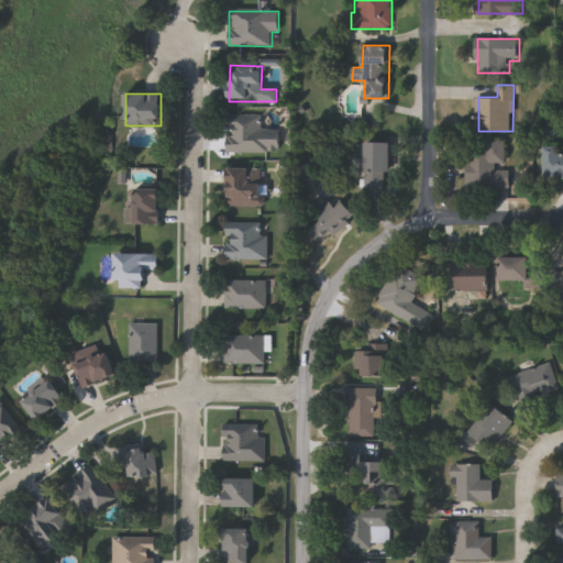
[(228,153),(228,117),(261,117),(261,132),(278,132),(278,153),(228,153)]
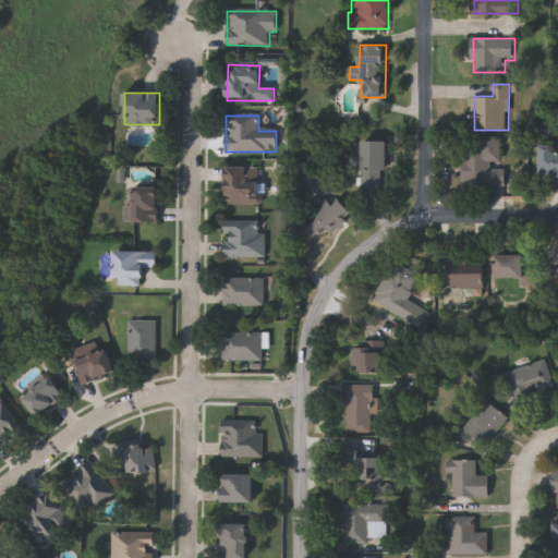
[(465,149),(482,149),(482,138),(502,138),(502,165),(505,165),(505,185),(465,186),(465,149)]
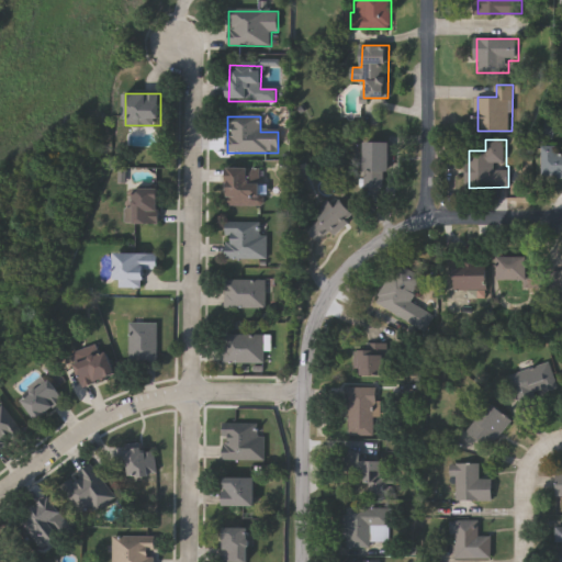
[(364,187),(364,142),(389,142),(389,187),(364,187)]
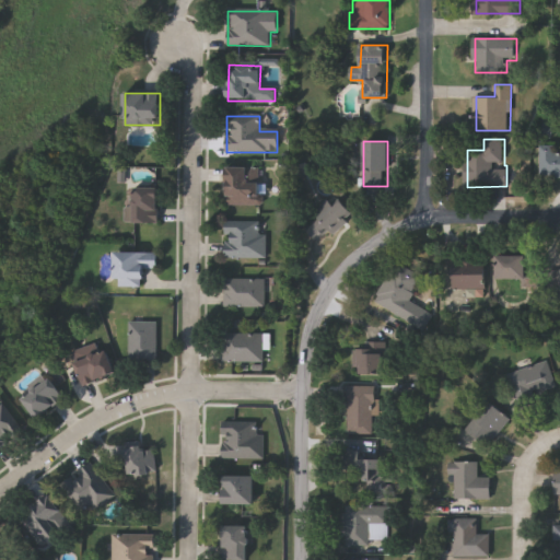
[(559,176),(544,176),(544,149),(559,149),(559,176)]
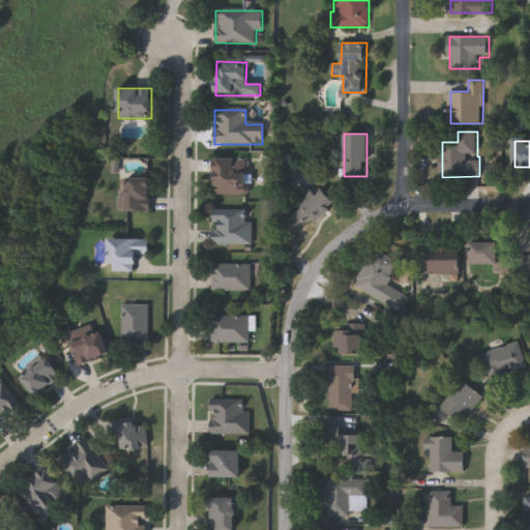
[(214,195),(214,158),(247,158),(247,195),(214,195)]
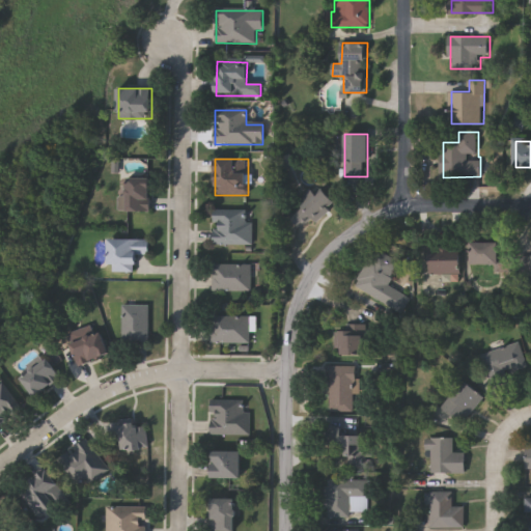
[(123,212),(123,177),(150,177),(150,212),(123,212)]
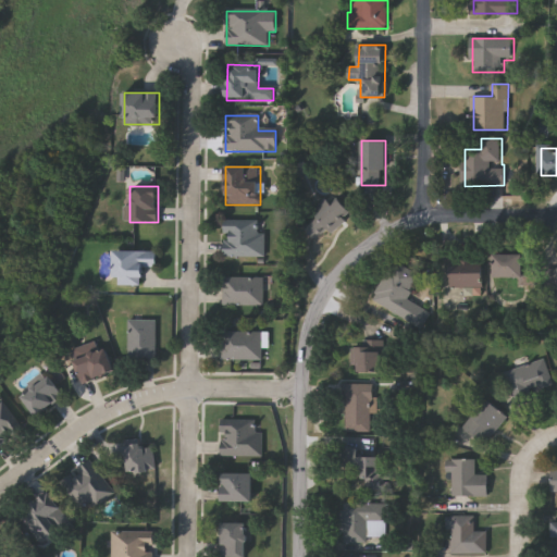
[(334,208),(330,202),(304,222),(319,243),(354,217),(343,201),(334,208)]
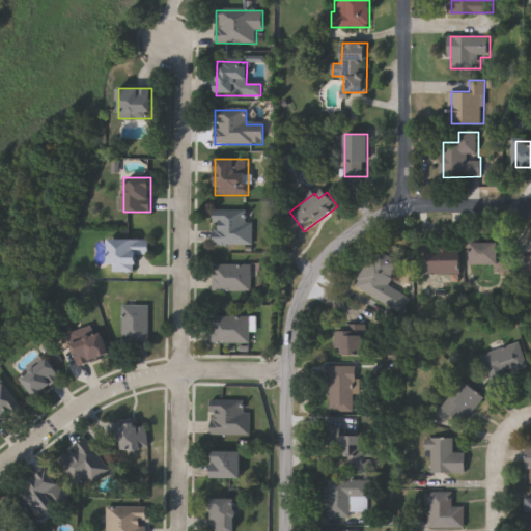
[(214,210),(251,210),(251,245),(214,245),(214,210)]
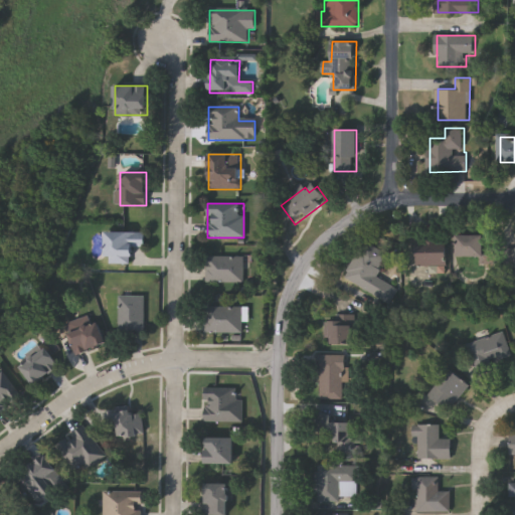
[(146,232),(146,247),(134,247),(133,264),(107,264),(107,231),(146,232)]
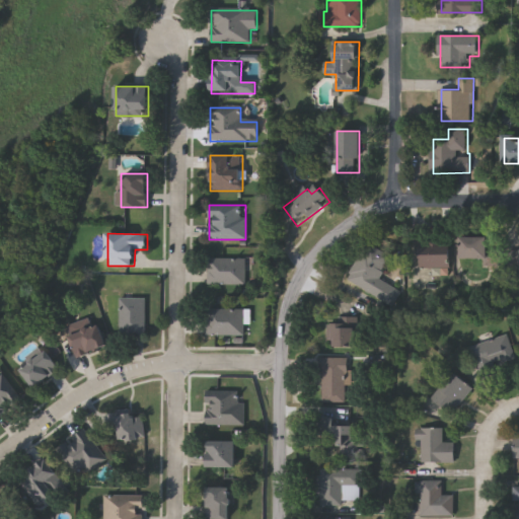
[(486,258),(462,258),(462,236),(498,236),(498,266),(486,266),(486,258)]
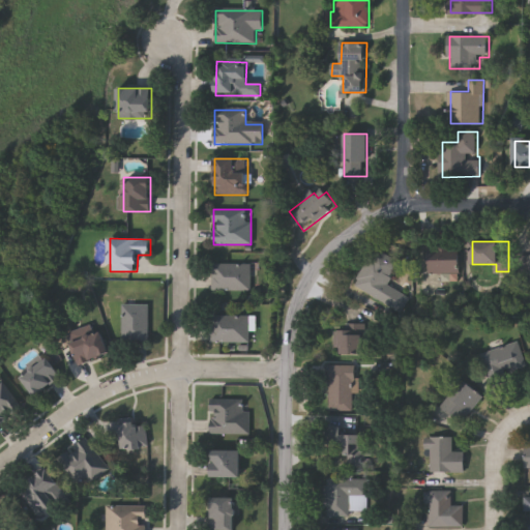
[(355,284),(377,248),(401,263),(378,298),(355,284)]
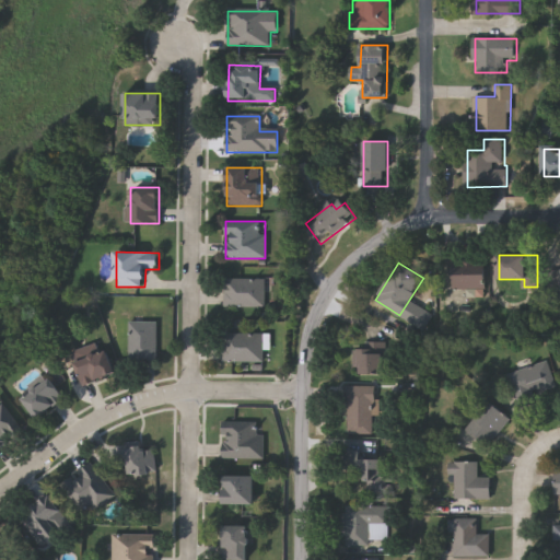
[(559,291),(551,291),(550,269),(559,268),(559,291)]
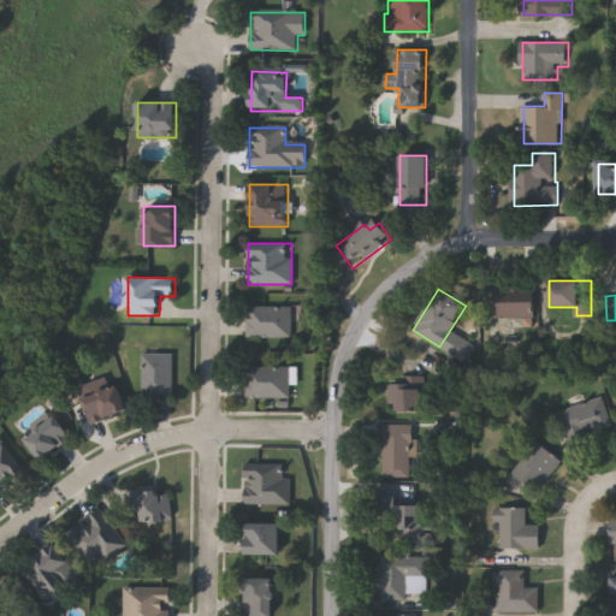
[(502,318),(502,298),(537,298),(537,318),(502,318)]
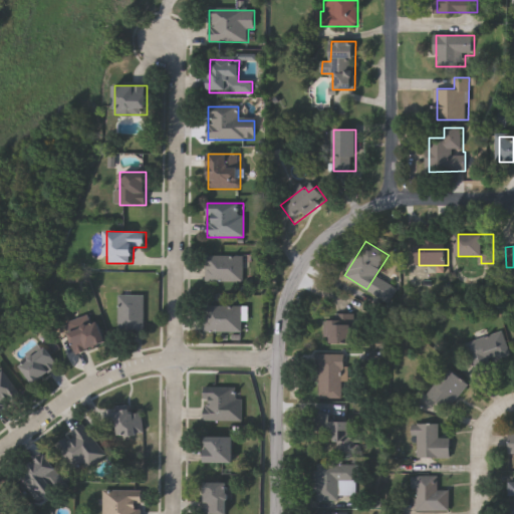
[(243,256),(243,282),(206,282),(206,256),(243,256)]
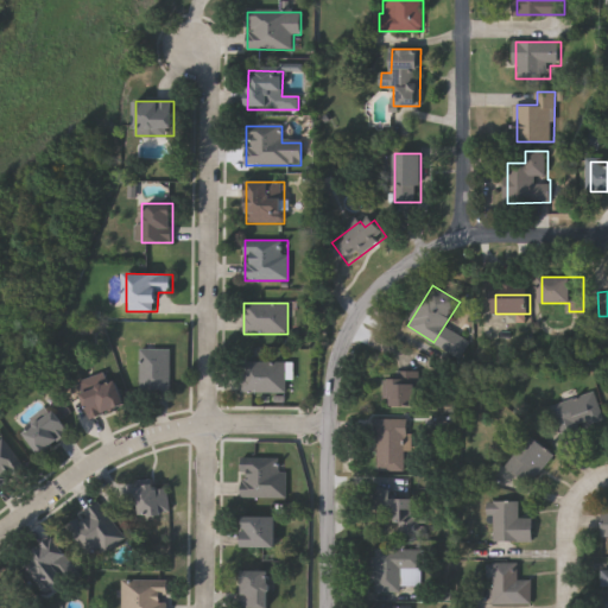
[(140,393),(140,349),(170,349),(170,393),(140,393)]
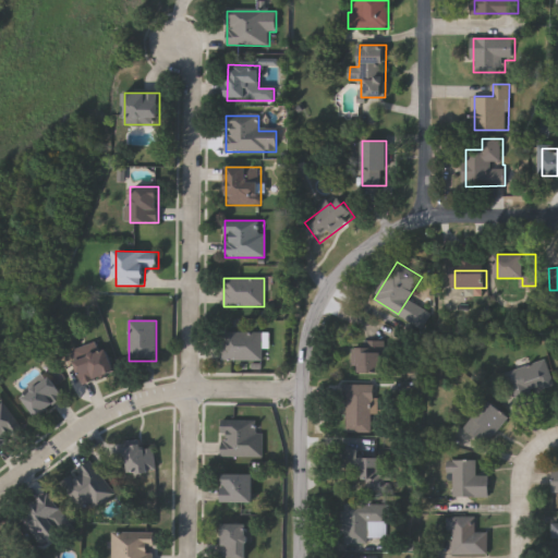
[(222,361),(222,331),(262,331),(262,361),(222,361)]
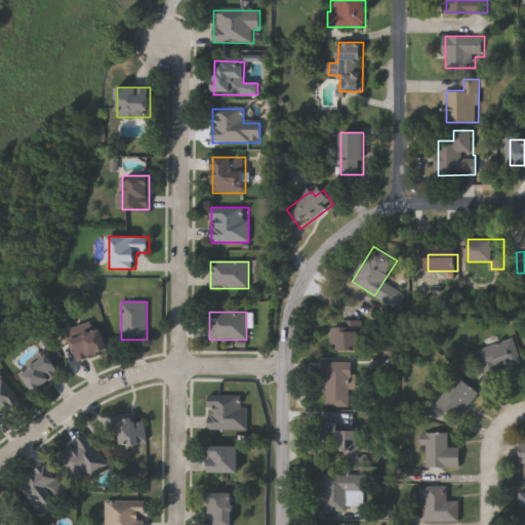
[(335,350),(335,325),(347,325),(347,320),(360,320),(360,350),(335,350)]
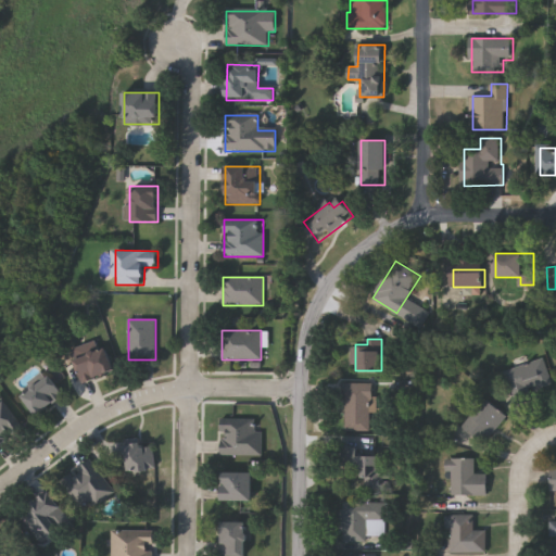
[(115,370),(83,382),(74,359),(106,348),(115,370)]
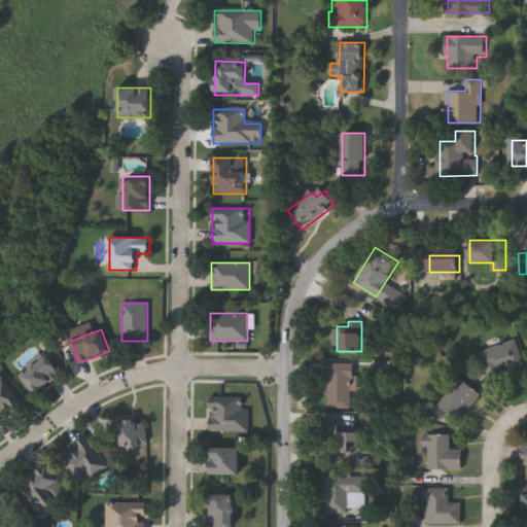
[(524,366),(487,378),(480,351),(517,341),(524,366)]
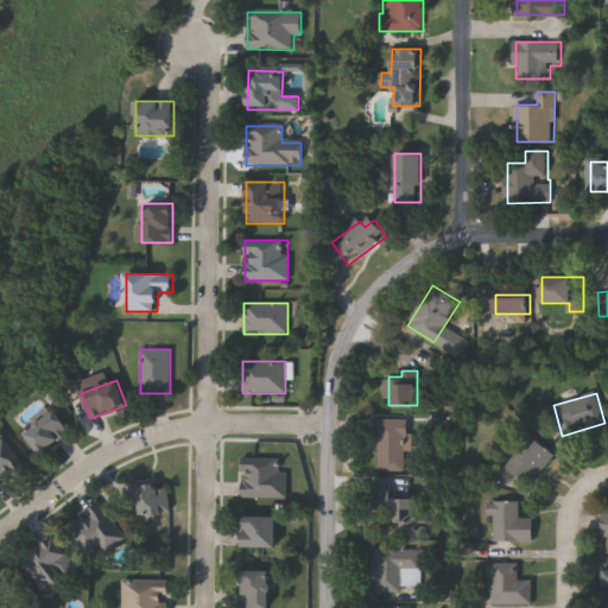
[(40,454),(24,432),(54,410),(70,431),(40,454)]
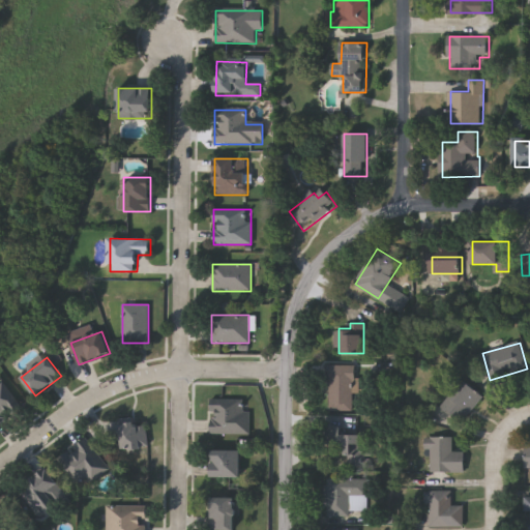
[(354,409),(328,409),(328,364),(354,364),(354,409)]
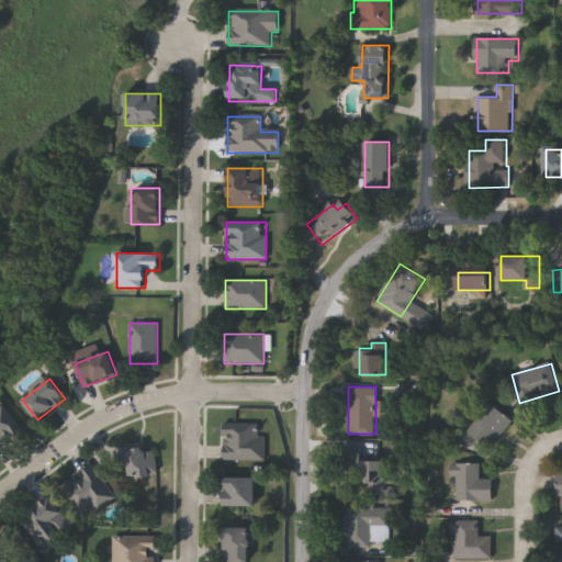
[(0,402),(22,434),(0,449),(0,402)]
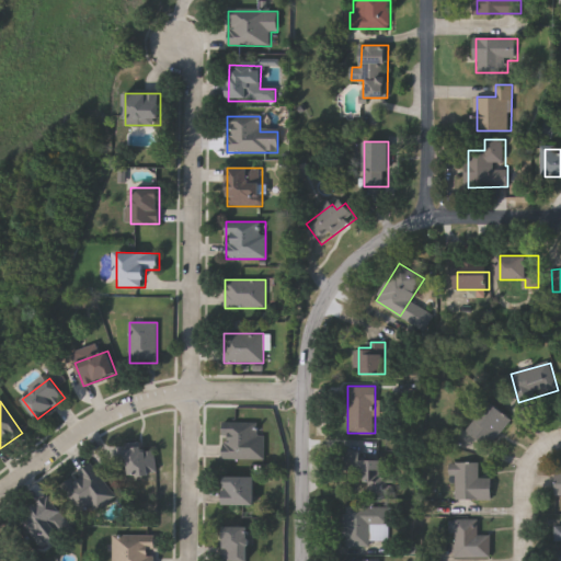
[(489,446),(468,427),(492,401),(512,420),(489,446)]
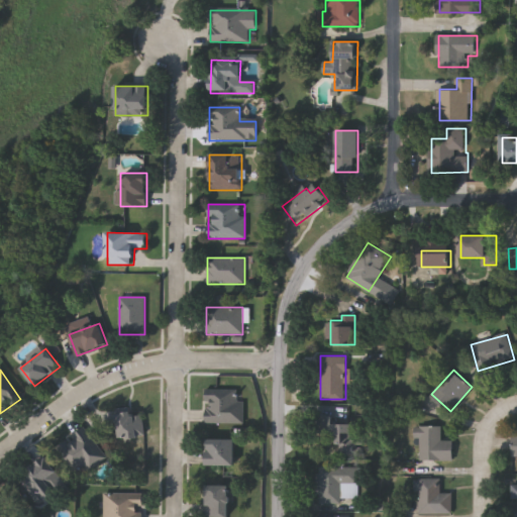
[(205,390),(242,390),(242,423),(205,423),(205,390)]
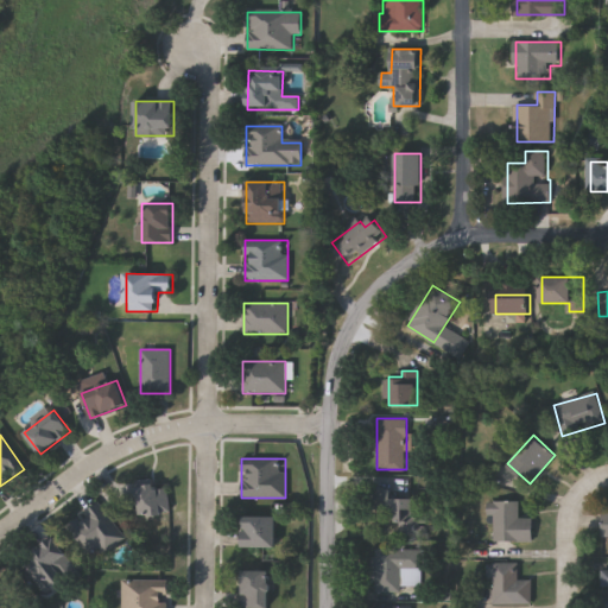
[(141,518),(135,486),(153,482),(154,489),(166,487),(171,513),(141,518)]
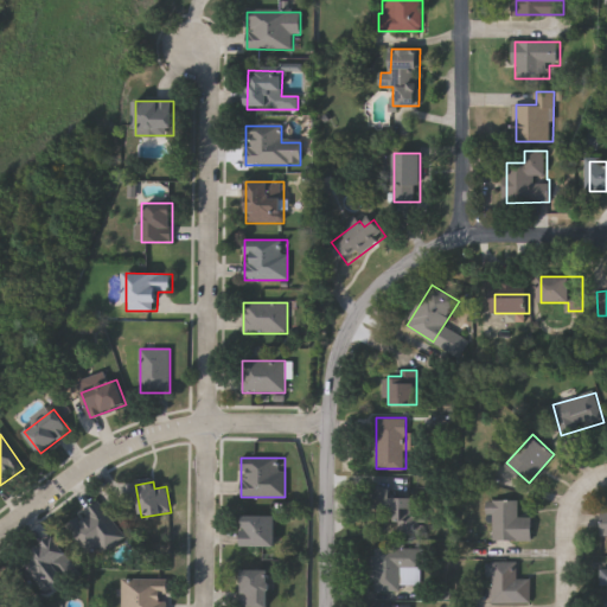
[(391,498),(421,497),(421,534),(396,534),(396,517),(375,517),(375,487),(391,487),(391,498)]
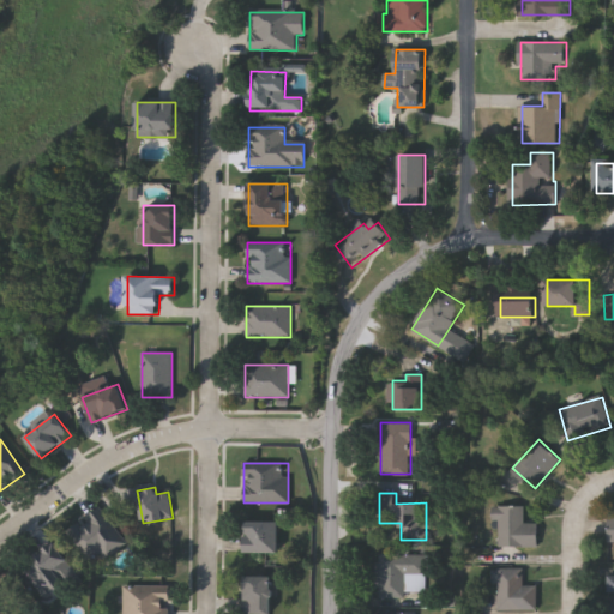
[(539,547),(499,547),(500,506),(525,506),(525,523),(539,523),(539,547)]
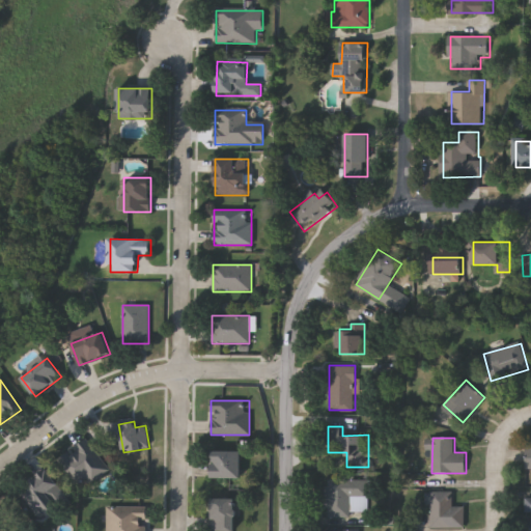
[(109,470),(81,490),(58,459),(86,439),(109,470)]
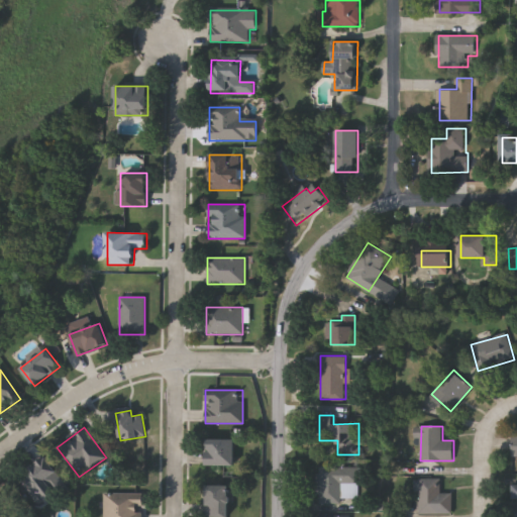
[(206,466),(206,439),(233,439),(233,466),(206,466)]
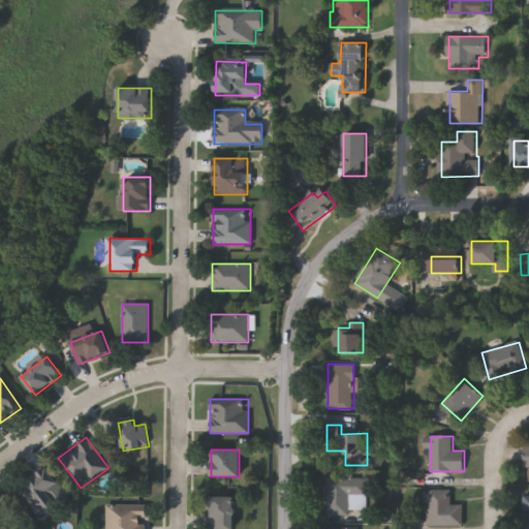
[(65,494),(35,512),(20,487),(49,468),(65,494)]
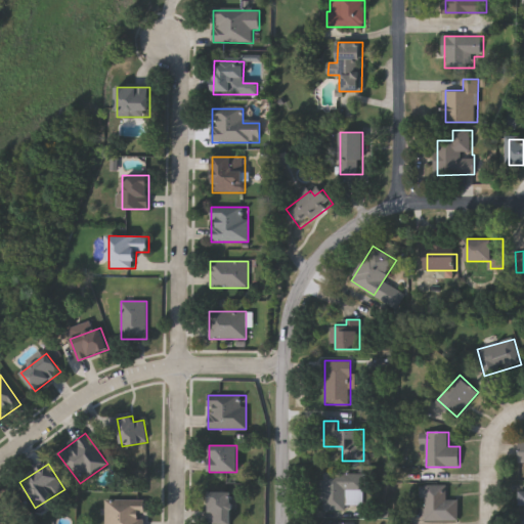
[(362,509),(322,509),(322,473),(362,473),(362,509)]
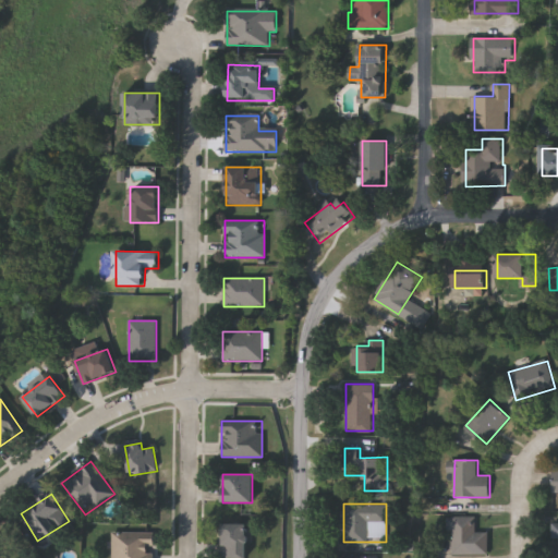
[(489,555),(451,555),(451,517),(475,517),(475,533),(489,533),(489,555)]
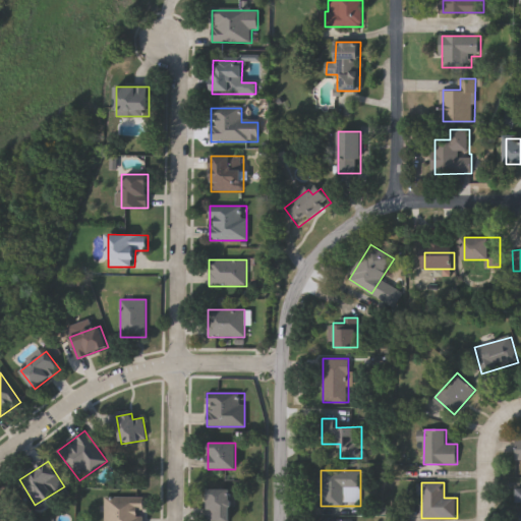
[(208,520),(208,489),(230,489),(230,520),(208,520)]
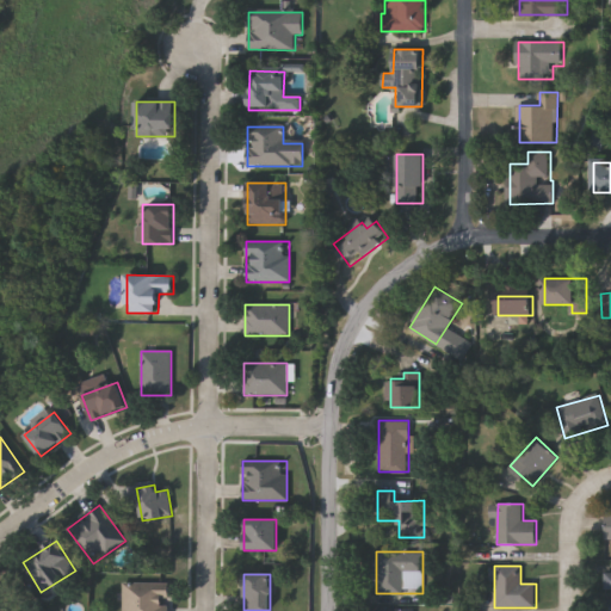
[(168,610),(122,610),(122,582),(168,582),(168,610)]
